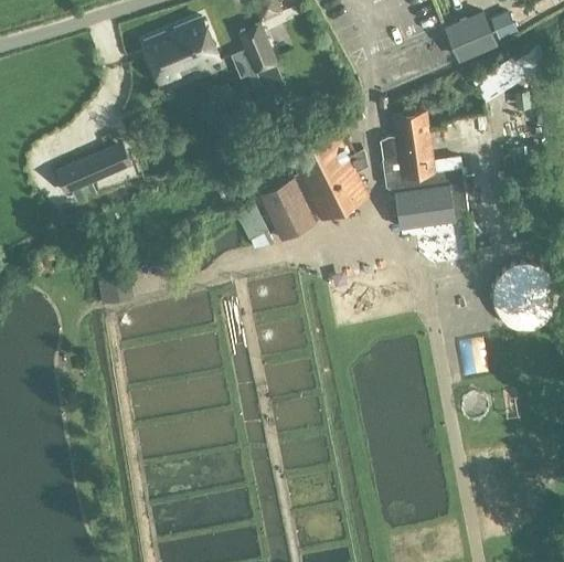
[(201,20),(142,44),(159,85),(179,76),(176,67),(194,60),(198,69),(217,61),(201,20)]
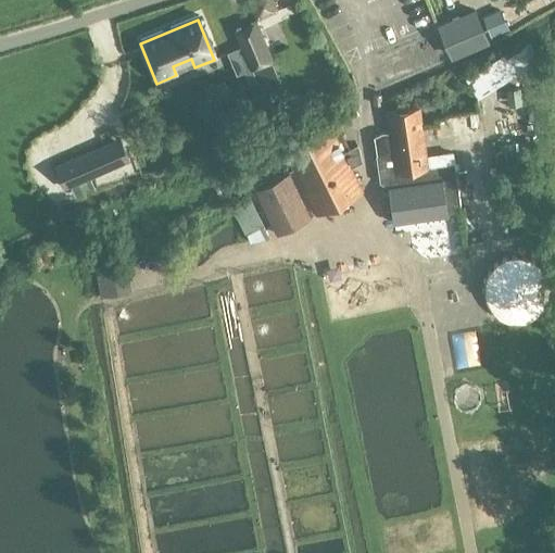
[(442,34),(452,60),(490,45),(480,20),(442,34)]
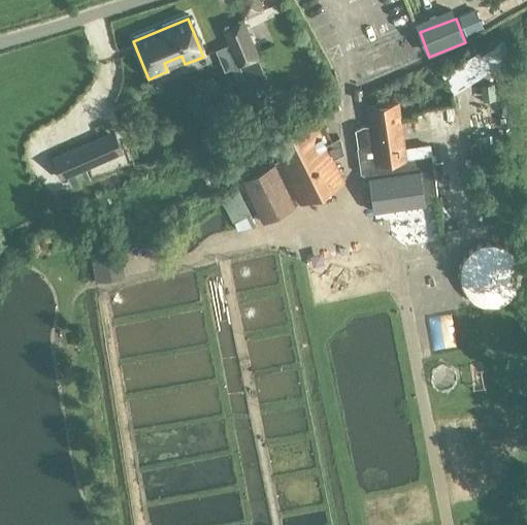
[(222,33),(237,70),(260,60),(243,24),(222,33)]
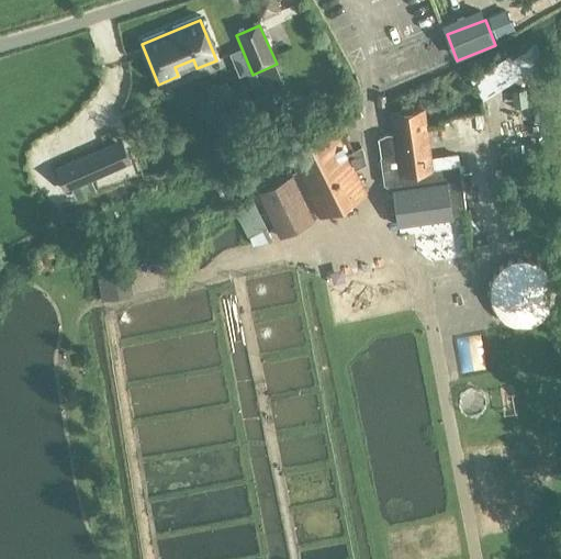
[(529,52),(474,85),(484,103),(539,70),(529,52)]
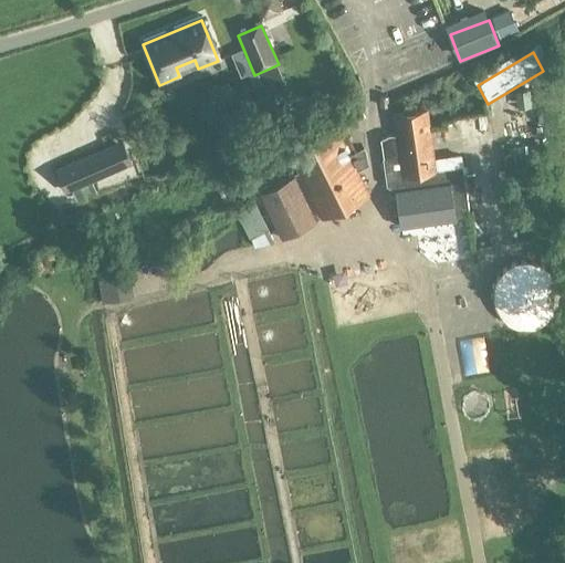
[(462,170),(435,174),(426,115),(394,120),(397,138),(388,139),(379,143),(386,190),(394,189),(399,231),(454,223),(454,219),(469,217),(462,170)]
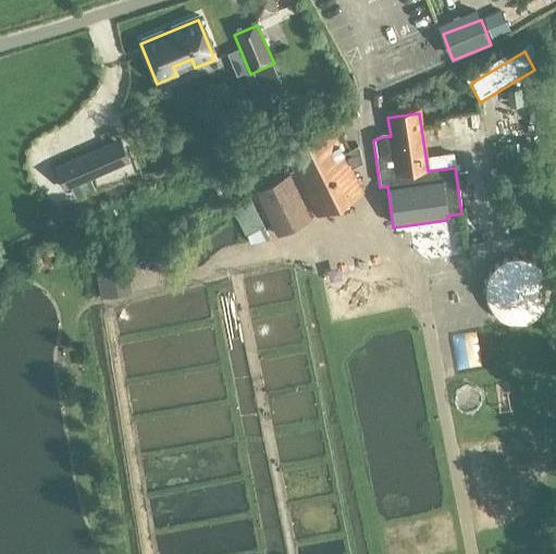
[(286,171),(252,188),(255,194),(276,238),(311,222),(310,220),(314,218),(316,220),(363,196),(330,127),(281,151),(293,173),(288,175),(286,171)]
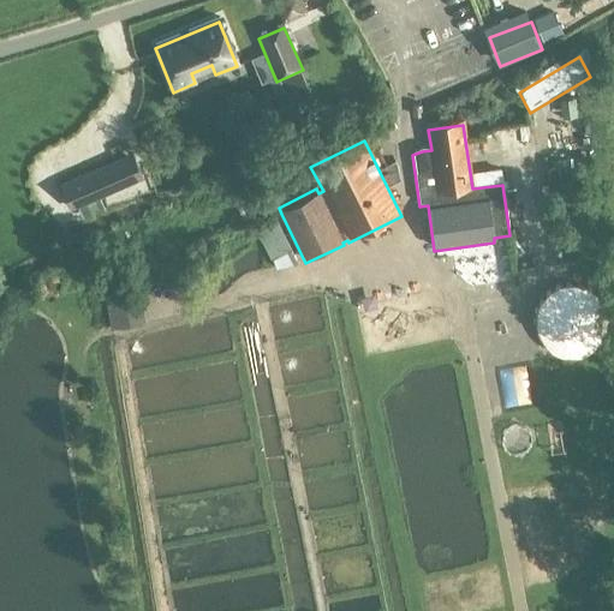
[(481,165),(483,178),(508,175),(507,162),(481,165)]
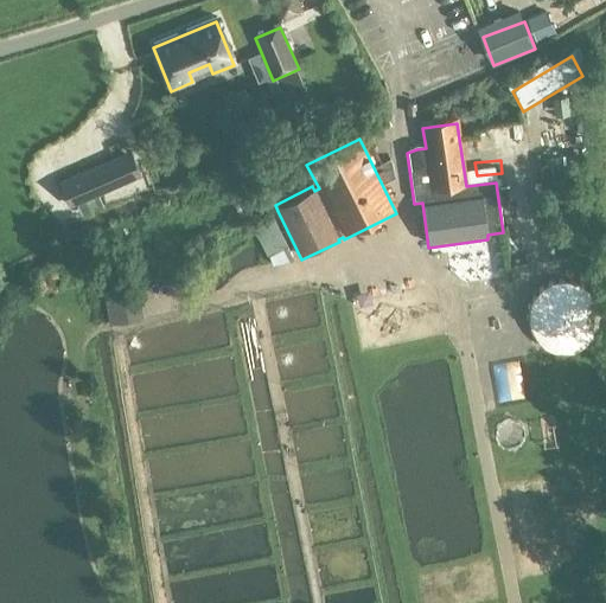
[(59,187),(69,210),(88,201),(78,179),(59,187)]
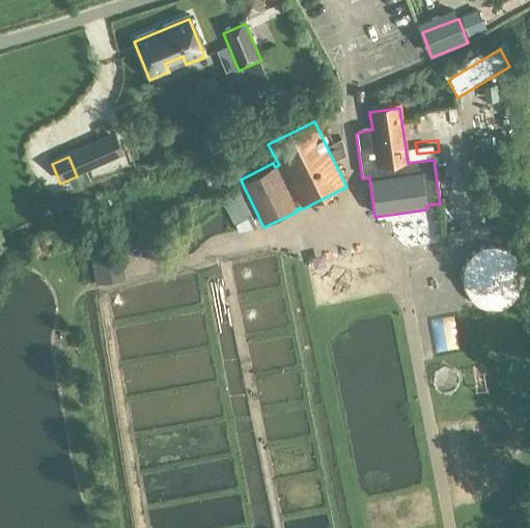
[(91,259),(95,283),(123,279),(118,254),(91,259)]
